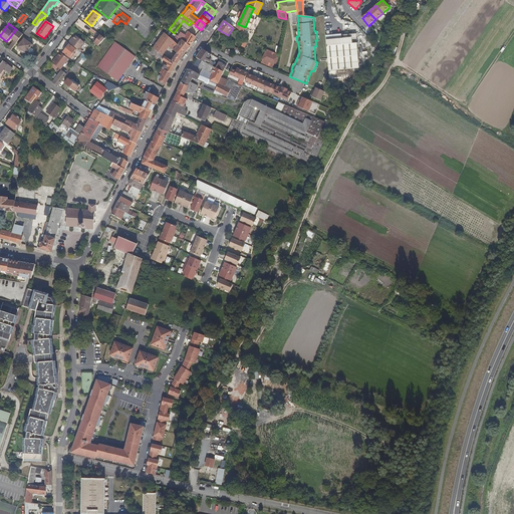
[(34,29),(30,26),(26,31),(30,34),(34,29)]
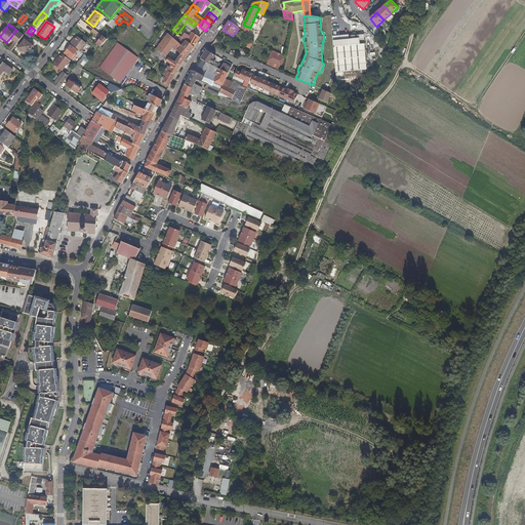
[(24,36),(16,30),(9,39),(14,42),(8,49),(11,52),(22,38),(24,36)]
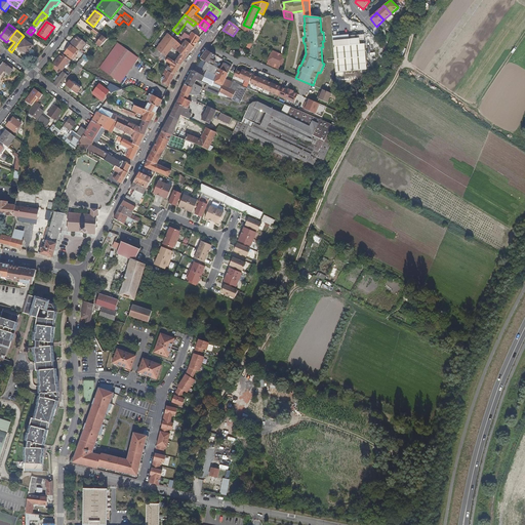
[(184,33),(180,37),(186,41),(194,47),(200,38),(192,33),(190,37),(184,33)]
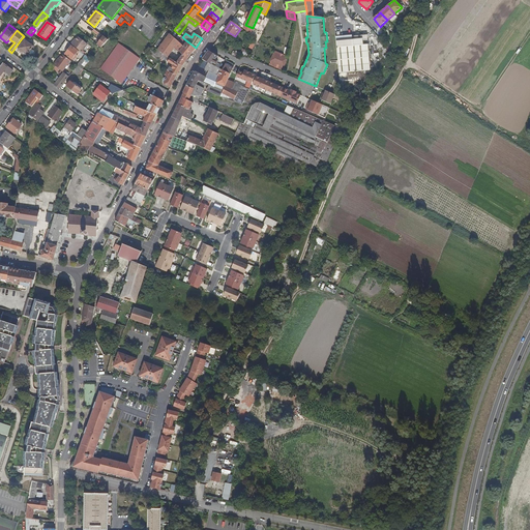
[(108,39),(104,36),(97,45),(101,48),(108,39)]
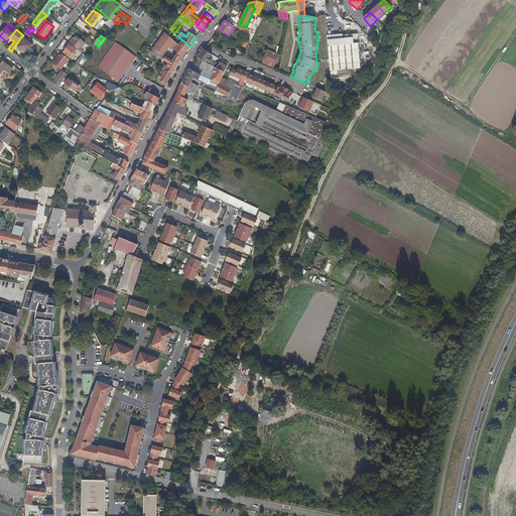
[(167,35),(164,39),(156,50),(163,55),(169,46),(178,53),(172,61),(177,65),(186,52),(178,45),(167,35)]
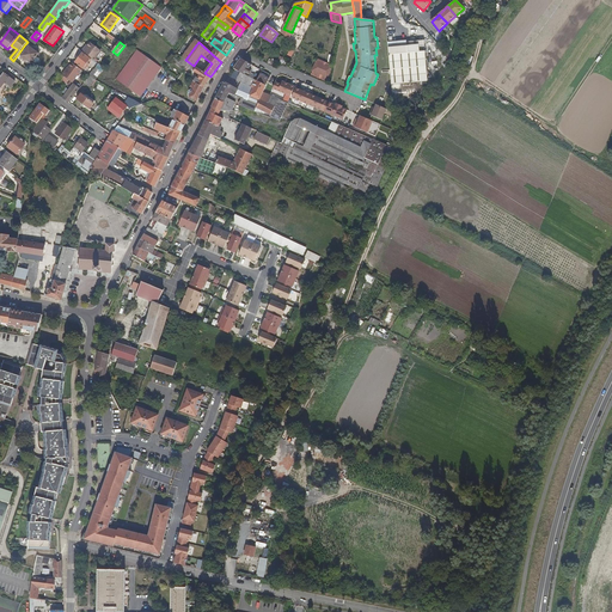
[(86,48),(85,48),(81,51),(95,61),(102,51),(90,43),(89,44),(86,48)]
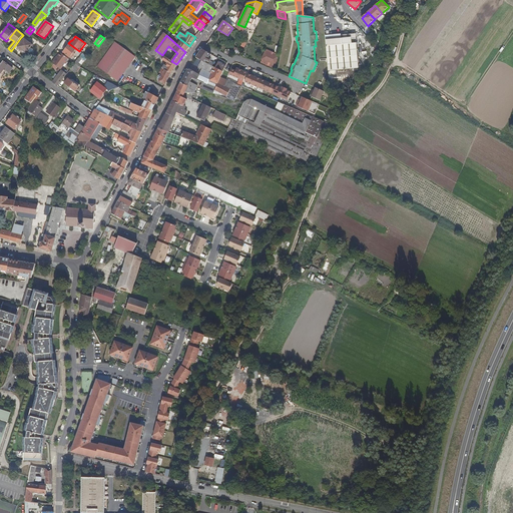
[(351,38),(326,40),(328,71),(358,68),(356,43),(351,44),(351,38)]
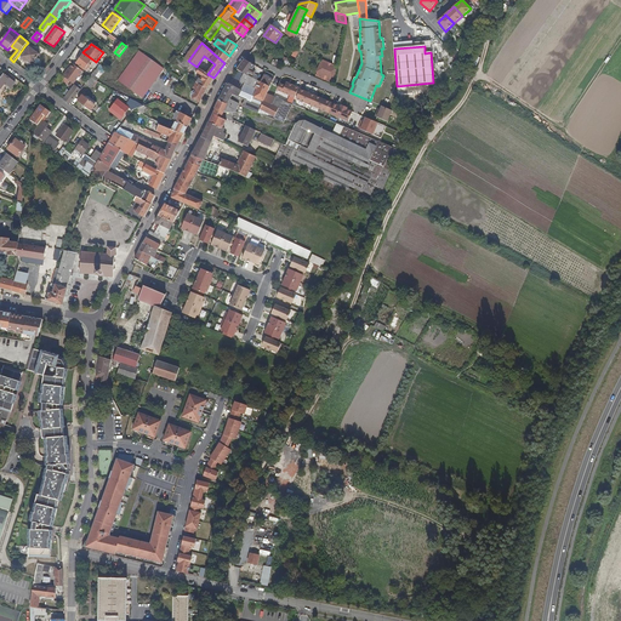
[(40,55),(29,47),(21,58),(32,66),(40,55)]
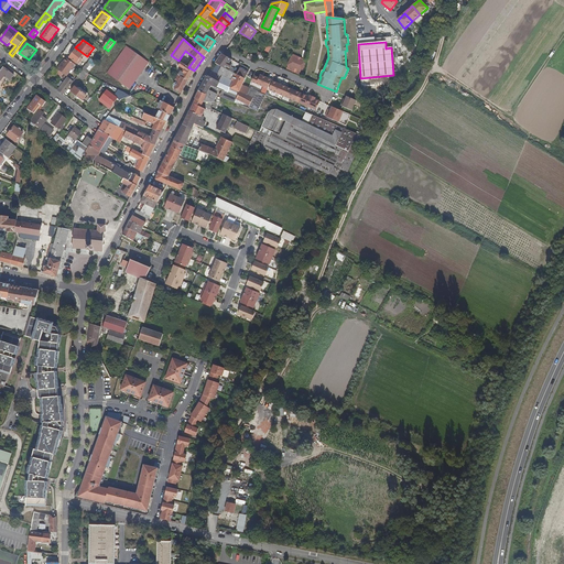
[(199,44),(195,50),(204,57),(208,51),(199,44)]
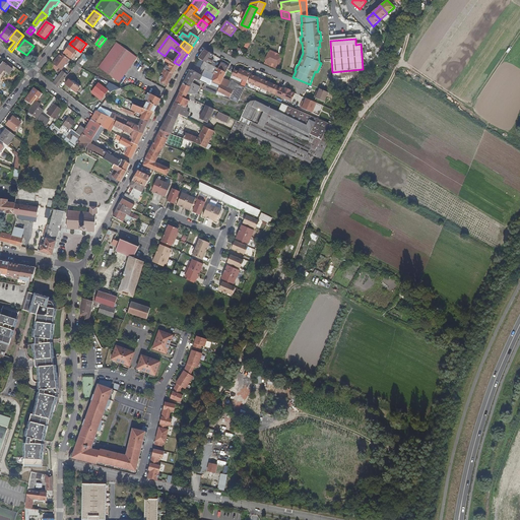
[(137,57),(117,42),(99,67),(119,82),(137,57)]
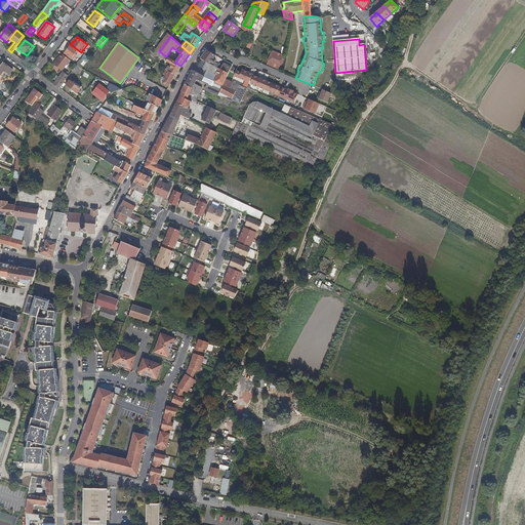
[(78,51),(71,46),(65,54),(72,59),(78,51)]
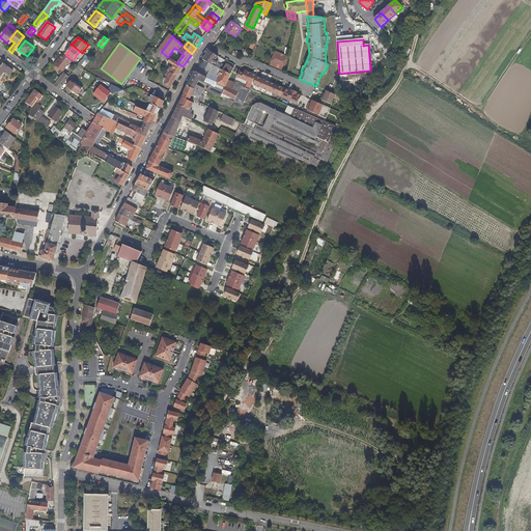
[(242,51),(235,49),(231,55),(239,59),(241,54),(242,51)]
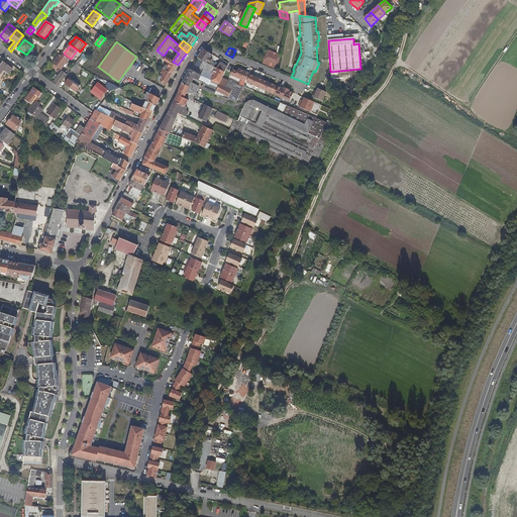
[(157,50),(154,48),(150,55),(157,60),(158,59),(161,61),(162,59),(164,56),(157,50)]
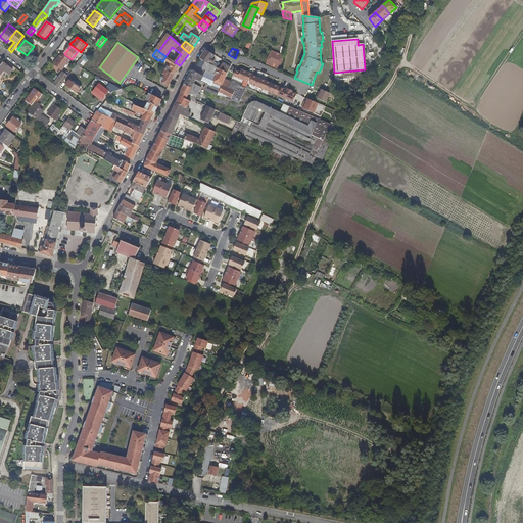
[(200,59),(205,62),(210,65),(228,74),(229,69),(220,64),(221,62),(216,59),(215,60),(212,59),(216,56),(206,51),(206,50),(200,59)]
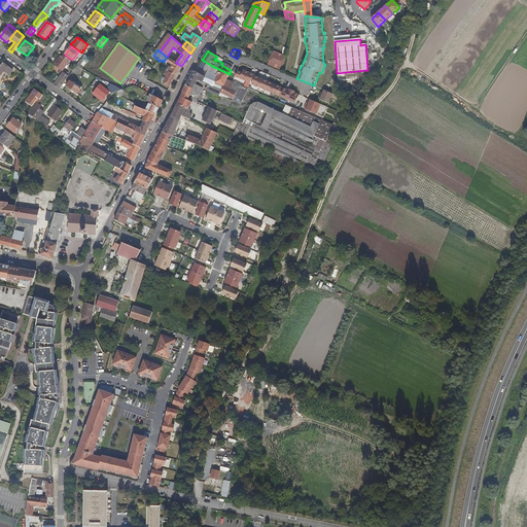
[(279,56),(273,53),(269,61),(275,64),(279,56)]
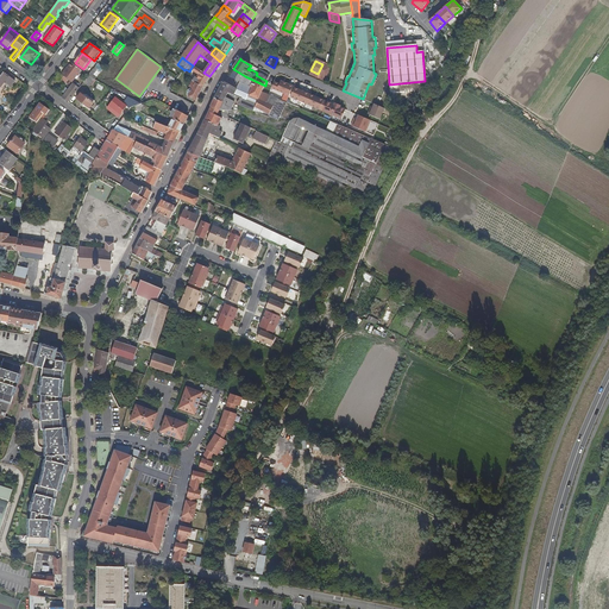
[(64,71),(62,75),(71,83),(81,70),(71,63),(68,68),(64,71)]
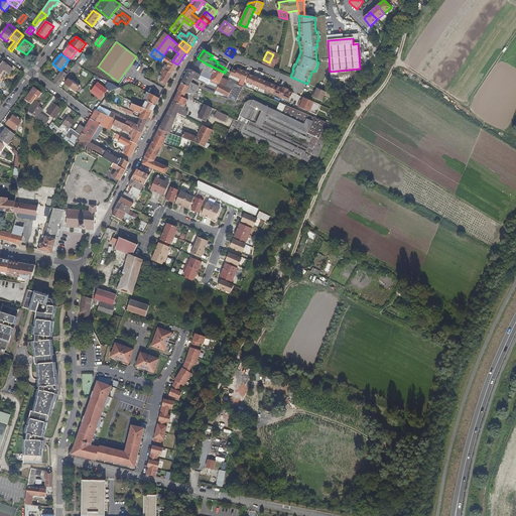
[(89,58),(83,54),(76,65),(81,68),(89,58)]
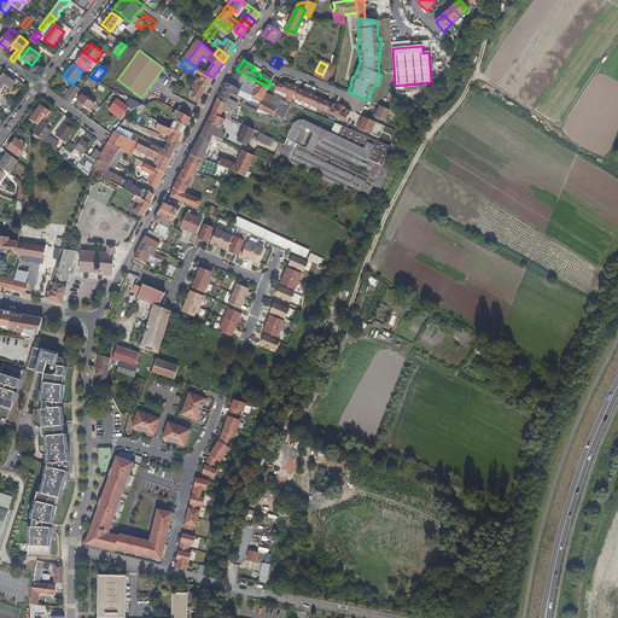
[(336,69),(327,65),(322,75),(333,80),(336,69)]
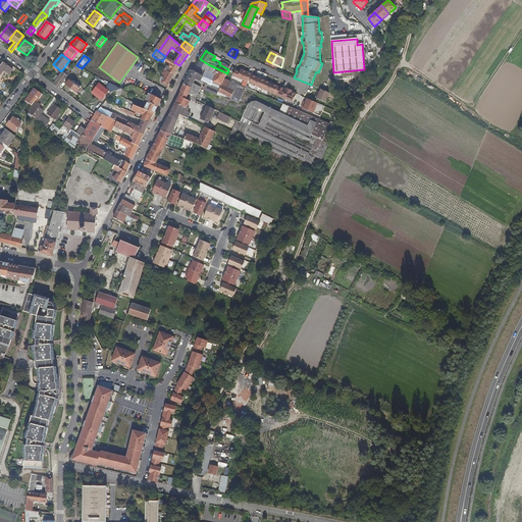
[(168,66),(167,66),(165,69),(173,75),(179,65),(174,62),(165,56),(163,59),(170,64),(168,66)]
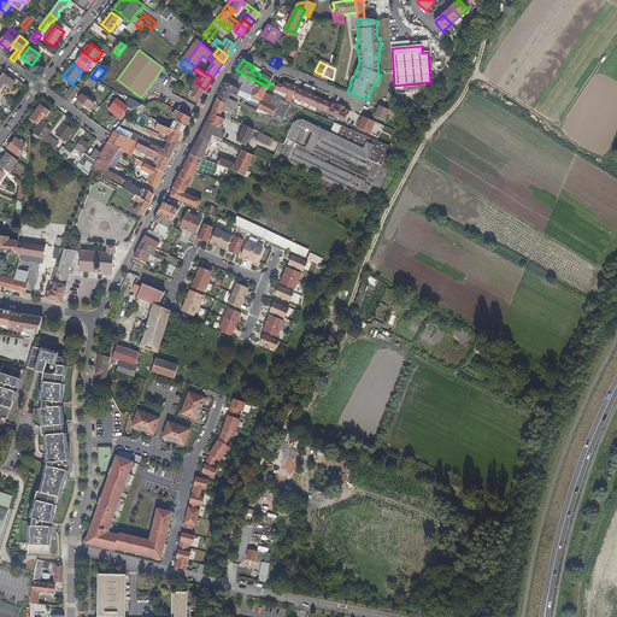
[(193,77),(184,71),(180,80),(188,86),(189,83),(192,80),(193,77)]
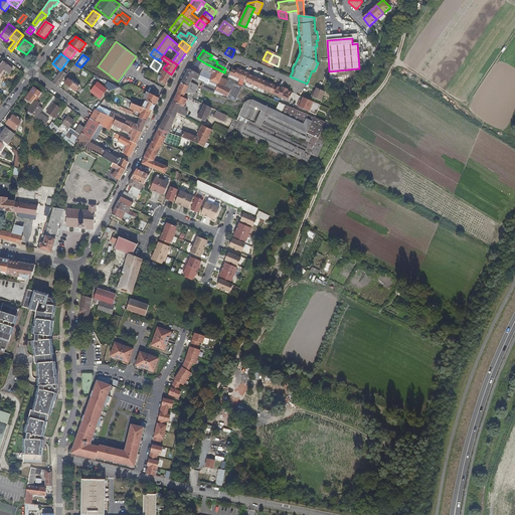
[(1,64),(0,65),(0,86),(0,84),(0,74),(4,70),(9,74),(13,68),(3,61),(1,64)]
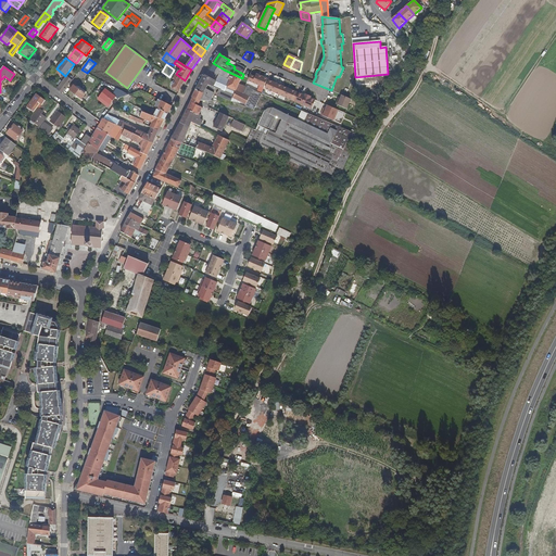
[(214,73),(219,75),(230,80),(226,87),(236,91),(239,84),(242,78),(224,70),(218,66),(214,73)]
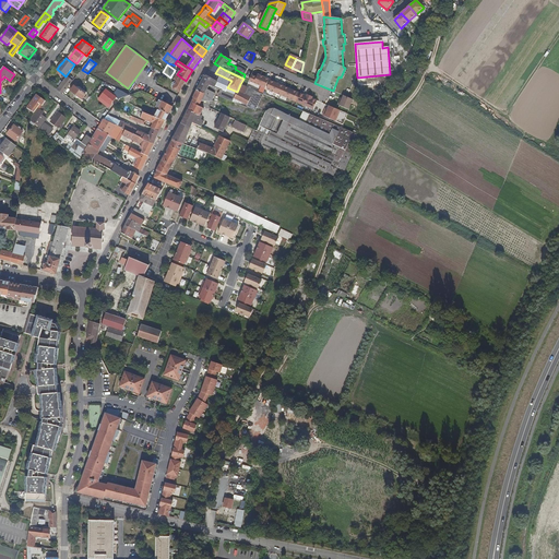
[(87,73),(82,70),(76,76),(82,80),(87,73)]
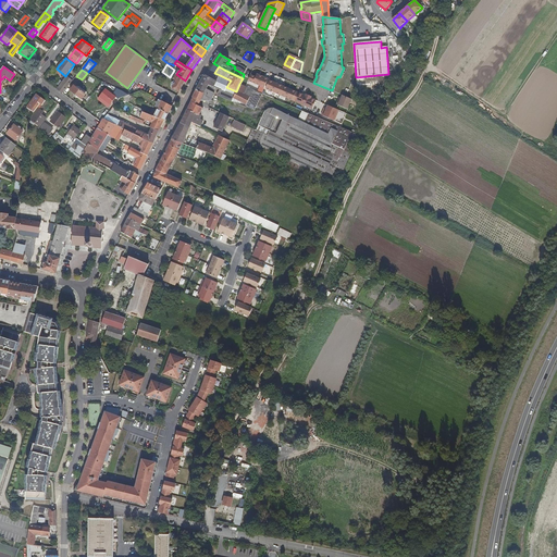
[(175,82),(173,82),(172,85),(172,87),(173,87),(172,89),(180,93),(185,81),(176,74),(173,78),(176,81),(175,82)]
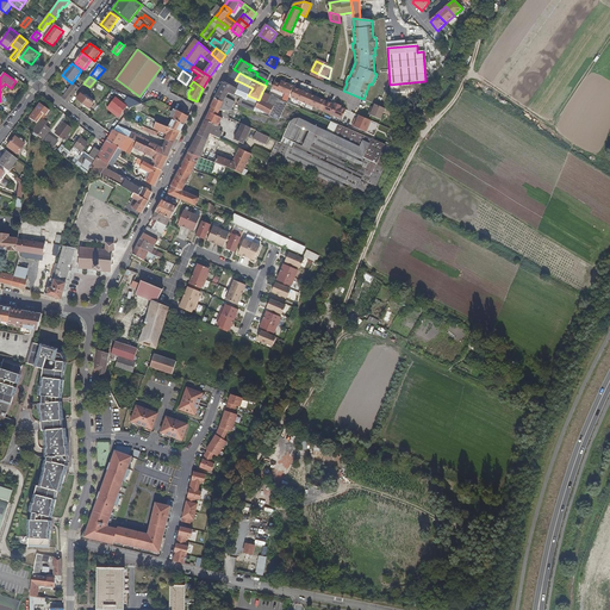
[(390,85),(392,103),(408,101),(406,95),(422,94),(421,88),(427,87),(425,81),(390,85)]
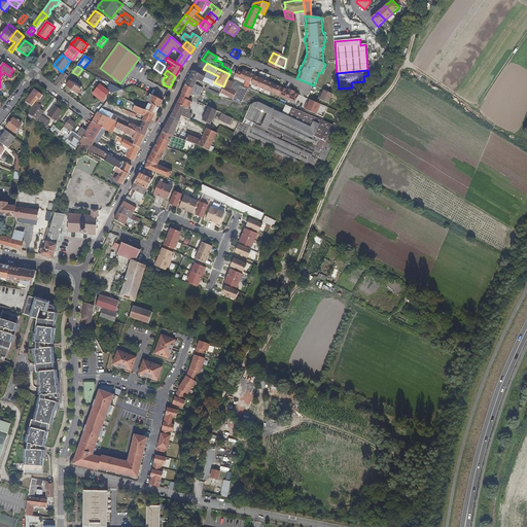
[(205,77),(194,71),(185,85),(192,89),(197,80),(203,82),(205,77)]
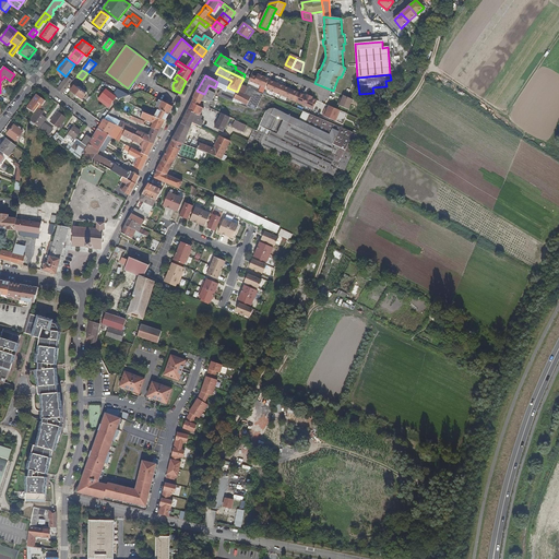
[(221,75),(217,82),(215,87),(222,91),(235,96),(237,92),(227,87),(232,81),(221,75)]
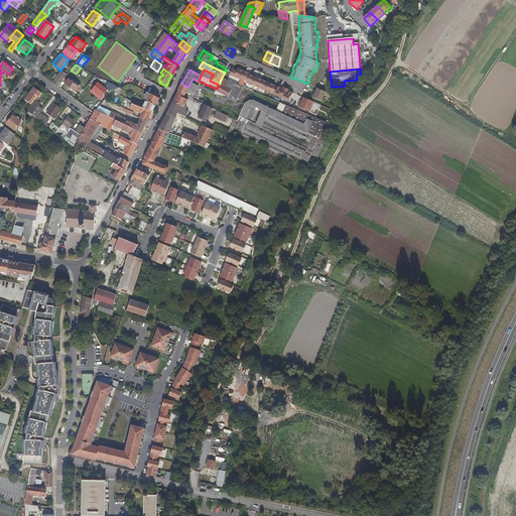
[(61,71),(57,77),(55,81),(52,83),(58,87),(68,76),(61,71)]
